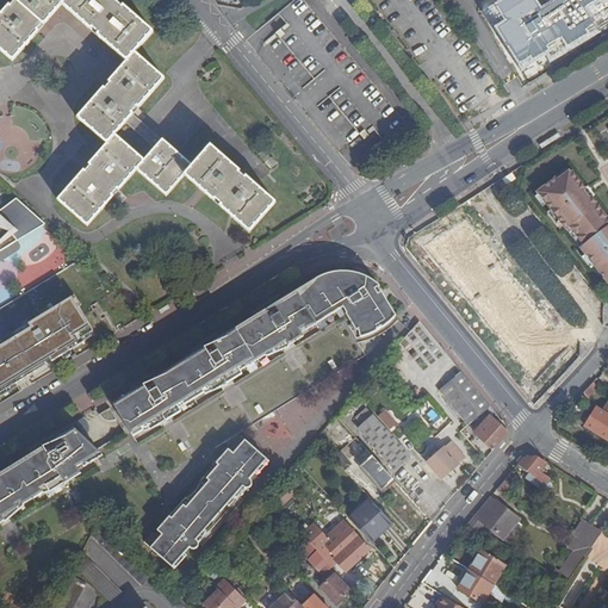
[(0,49),(10,59),(36,29),(35,28),(39,22),(41,23),(60,2),(90,29),(91,26),(95,31),(94,32),(124,60),(106,80),(107,81),(103,87),(101,86),(75,116),(105,141),(86,162),(88,163),(82,169),(81,168),(55,197),(85,223),(111,193),(110,192),(115,187),(116,188),(134,167),(163,193),(182,173),(212,199),(213,197),(218,202),(217,204),(247,230),(273,200),(243,174),(242,175),(236,171),(237,169),(208,143),(190,163),(160,137),(153,147),(142,159),(113,132),(123,121),(131,112),(130,111),(135,105),(136,106),(162,76),(132,50),(150,30),(121,4),(119,5),(113,0),(11,0),(8,4),(7,2),(0,10),(0,49)]
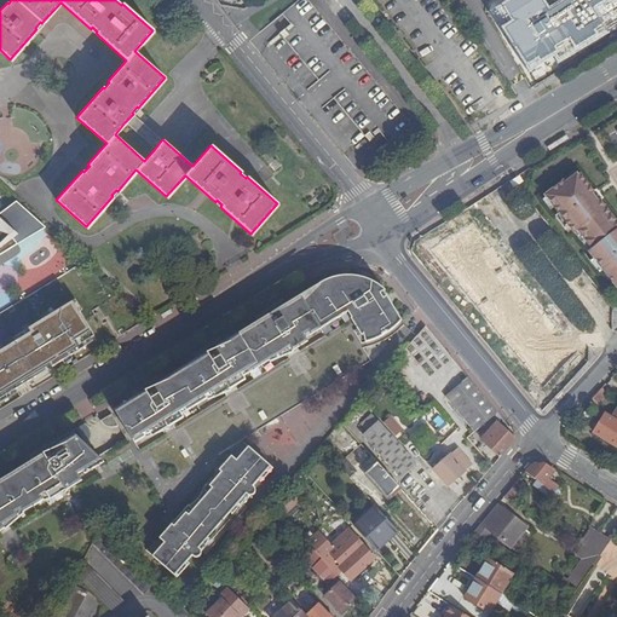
[(500,0),(511,17),(501,24),(524,62),(537,55),(538,58),(554,50),(557,55),(561,52),(566,50),(574,45),(595,33),(604,28),(599,18),(609,13),(616,7),(616,0),(555,0),(547,5),(543,0),(500,0)]
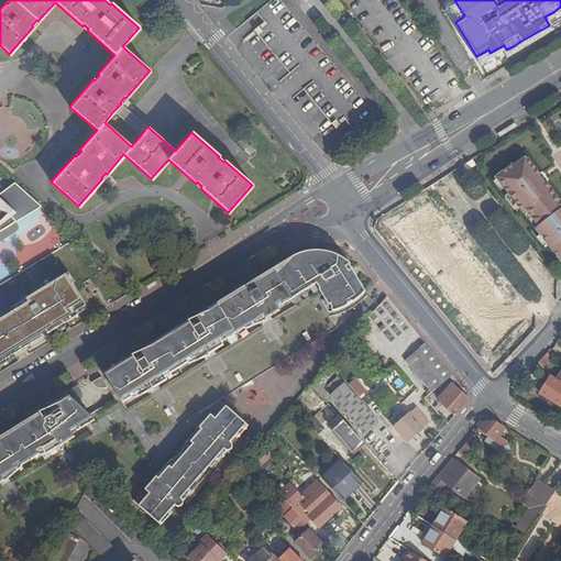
[(147,127),(121,103),(113,111),(141,135),(147,127)]
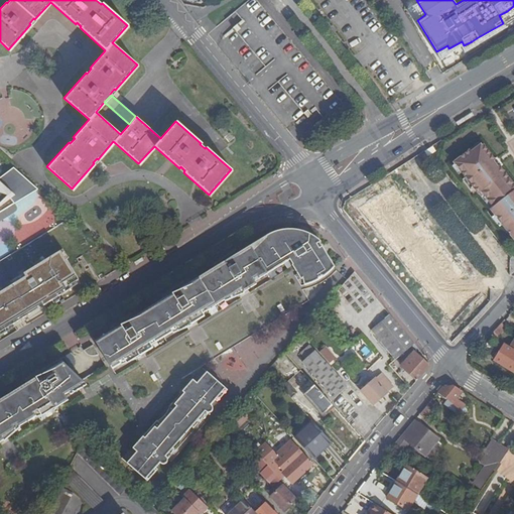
[(218,129),(223,135),(227,132),(222,126),(218,129)]
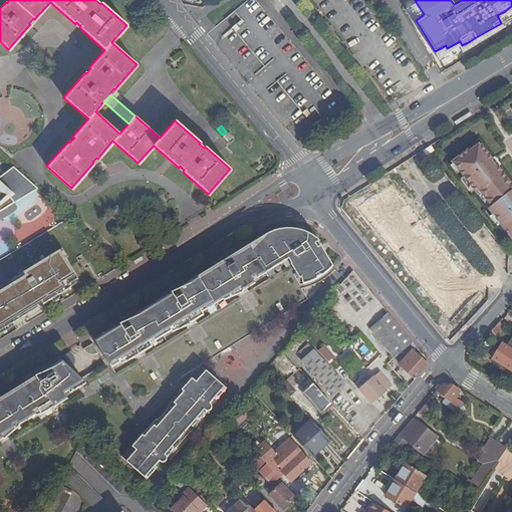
[(227,131),(226,132),(222,135),(226,140),(231,137),(227,131)]
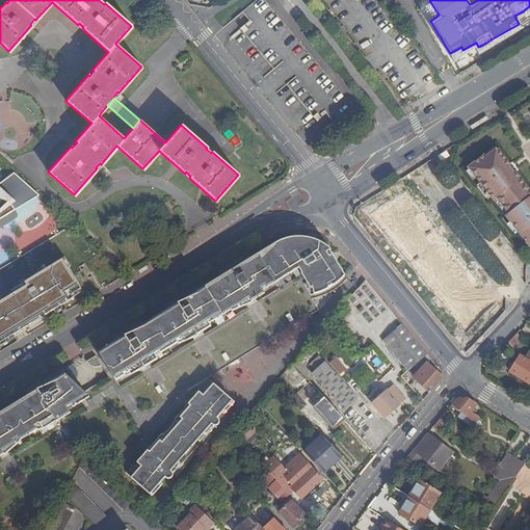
[(450,154),(446,148),(438,154),(441,159),(450,154)]
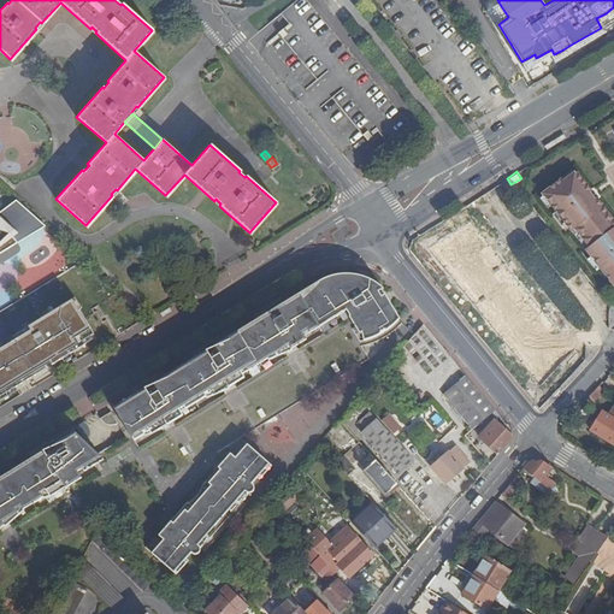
[(612,283),(613,281),(613,220),(608,213),(595,196),(597,195),(591,187),(589,189),(574,171),(561,181),(559,177),(541,192),(554,210),(565,222),(570,229),(573,226),(588,244),(584,247),(589,254),(598,266),(612,283)]
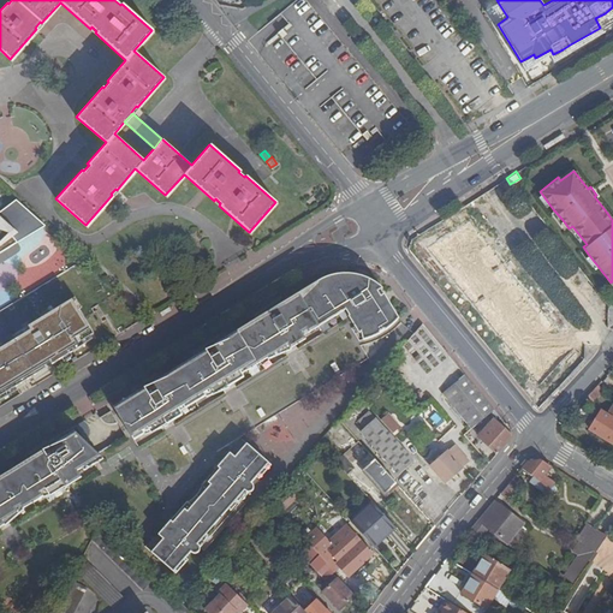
[(553,209),(549,212),(559,225),(564,221),(553,209)]
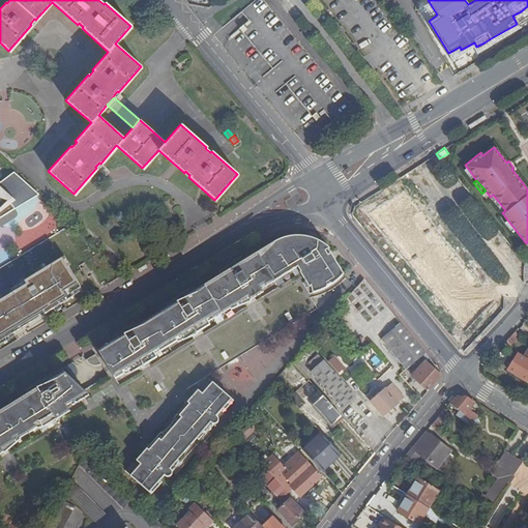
[(370,213),(459,327),(491,302),(402,188),(370,213)]
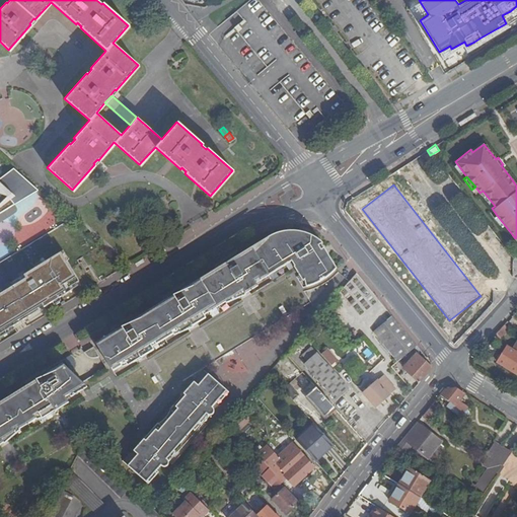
[(0,210),(3,208),(14,203),(3,189),(2,188),(0,186),(0,210)]
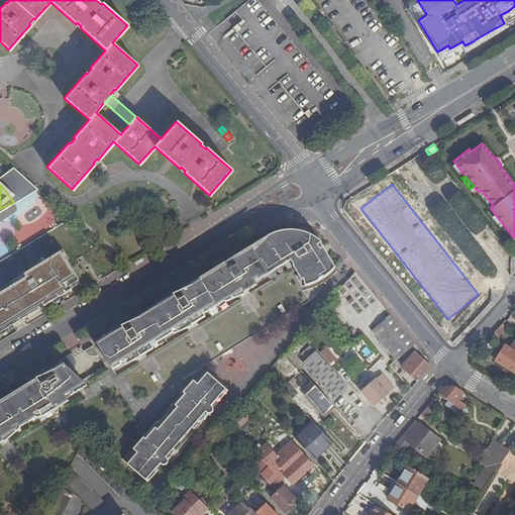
[(494,213),(491,216),(499,225),(502,223),(494,213)]
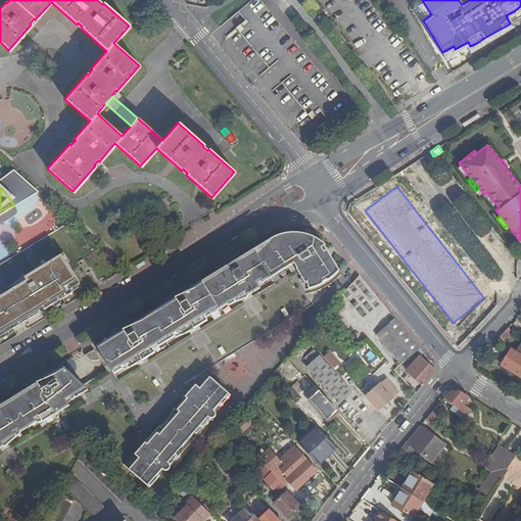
[(110,366),(115,376),(296,267),(301,275),(305,281),(311,290),(324,285),(333,279),(340,273),(323,244),(314,238),(304,235),(293,235),(281,237),(273,240),(98,345),(110,366)]
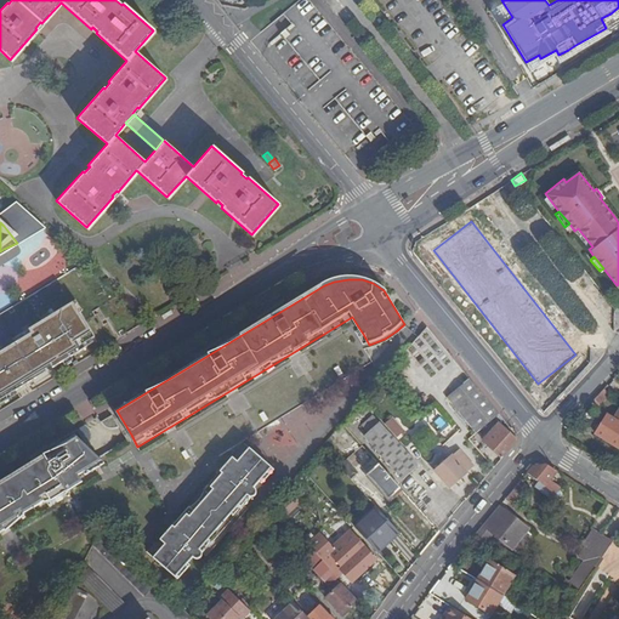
[(0,393),(92,336),(71,301),(24,330),(27,334),(0,351),(0,393)]
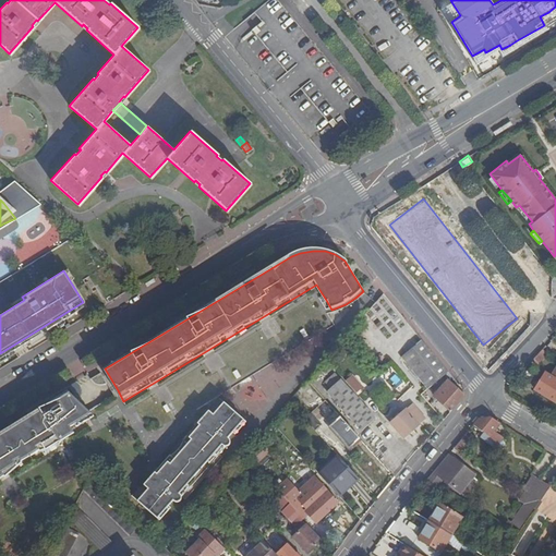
[(379,292),(361,312),(387,338),(407,317),(379,292)]
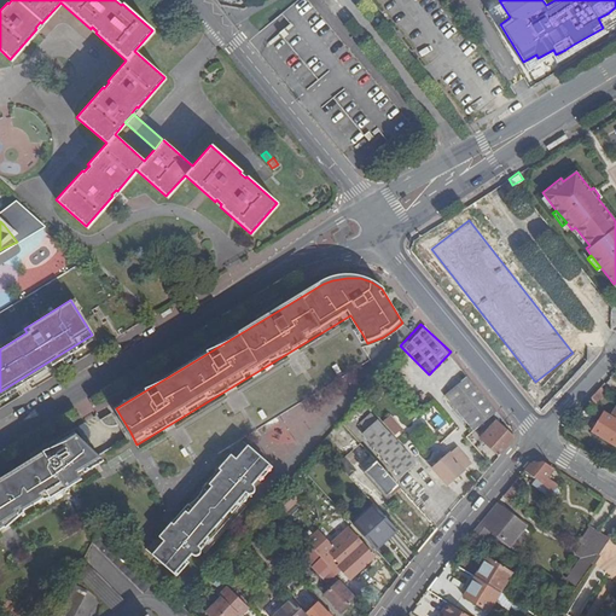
[(465,375),(442,393),(471,429),(494,410),(465,375)]
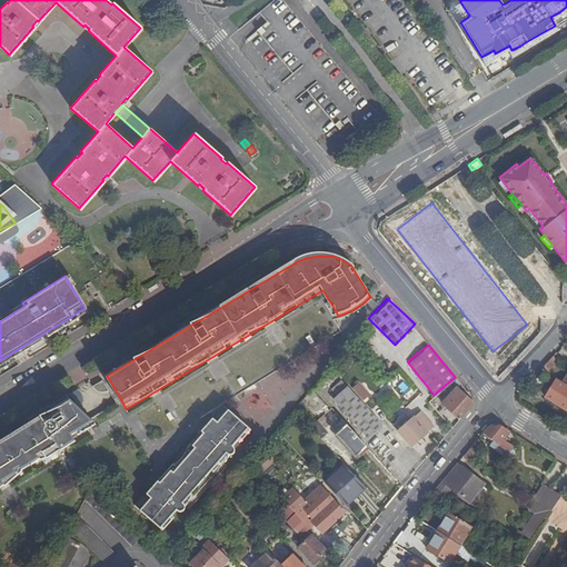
[(548,357),(540,365),(547,369),(554,362),(548,357)]
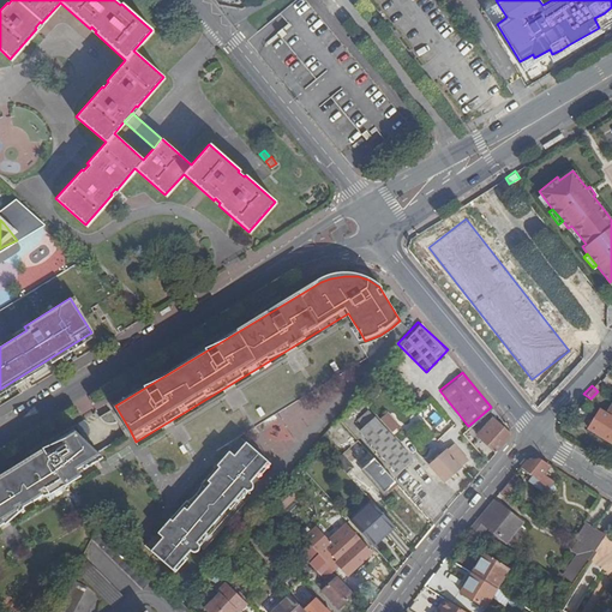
[(390,431),(397,424),(384,409),(387,407),(382,401),(371,409),(390,431)]
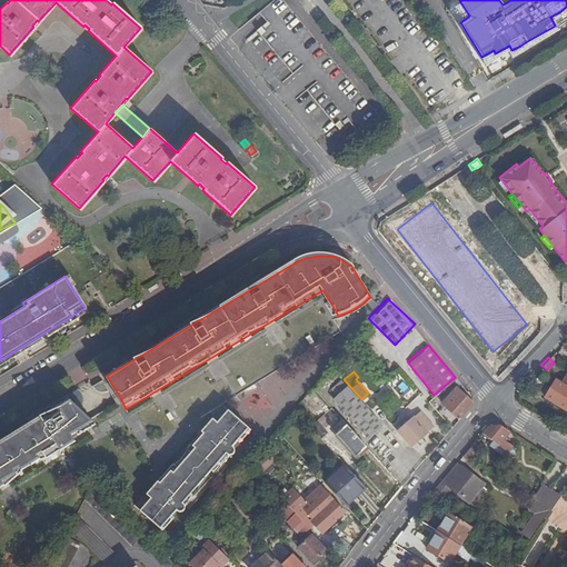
[(566,372),(565,371),(558,380),(554,378),(543,395),(564,408),(566,403),(566,372)]
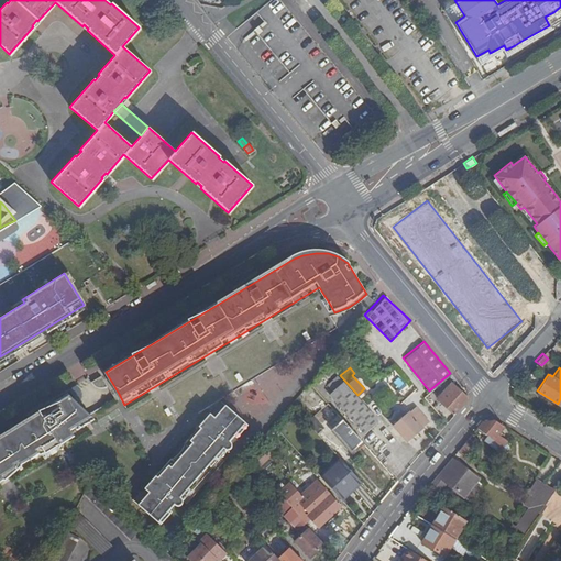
[(326,383),(331,391),(328,394),(362,432),(376,419),(342,381),(336,374),(326,383)]
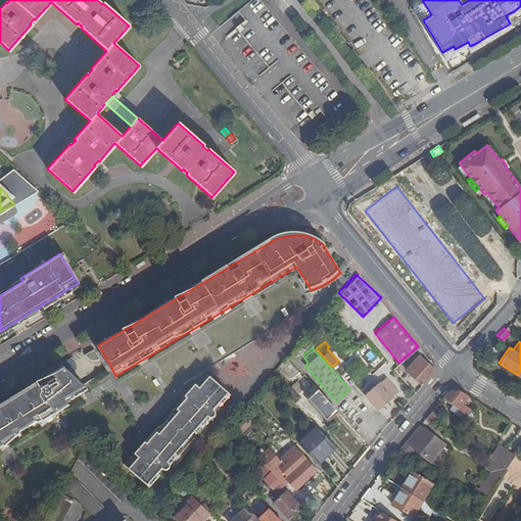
[(98,358),(92,348),(83,353),(85,356),(86,357),(88,358),(90,359),(94,359),(98,358)]
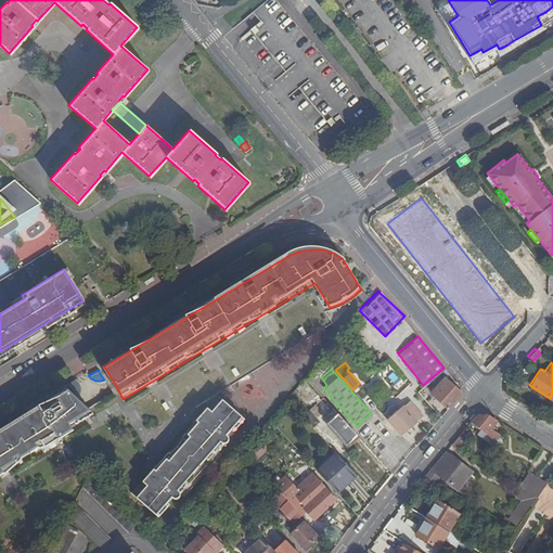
[(446,377),(431,394),(447,408),(461,391),(446,377)]
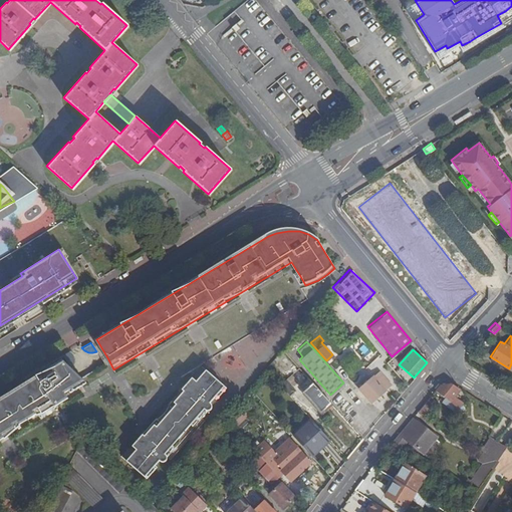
[(349,373),(361,362),(351,351),(339,361),(349,373)]
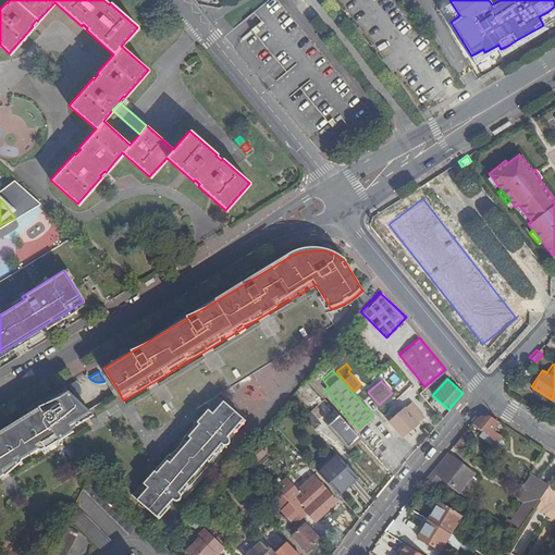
[(0,473),(2,472),(0,470),(14,461),(12,458),(16,456),(19,458),(37,447),(36,444),(40,442),(41,444),(56,436),(58,439),(72,430),(69,424),(73,421),(74,424),(84,418),(82,416),(89,411),(87,409),(68,390),(52,399),(37,406),(38,408),(34,410),(33,409),(0,429),(0,473)]
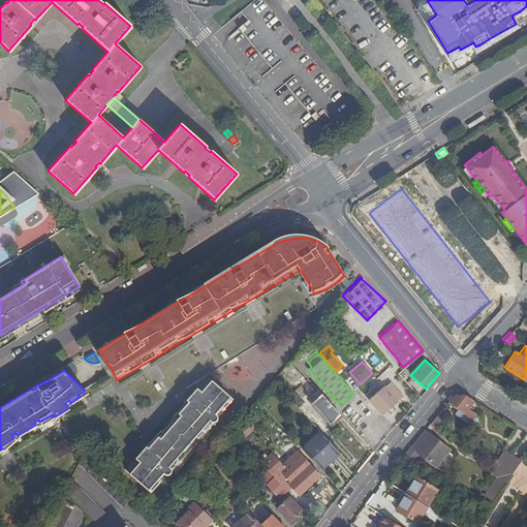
[(128,473),(147,490),(162,472),(163,473),(164,474),(165,474),(166,474),(167,474),(168,473),(169,472),(169,471),(171,470),(171,469),(169,468),(169,467),(168,467),(168,466),(209,420),(210,421),(211,422),(212,422),(213,422),(214,422),(214,421),(215,421),(215,420),(216,419),(216,417),(216,416),(216,415),(216,414),(215,414),(215,413),(214,413),(229,396),(210,379),(200,391),(195,388),(185,400),(187,401),(177,412),(179,414),(159,438),(157,436),(147,447),(145,445),(134,458),(138,462),(128,473)]
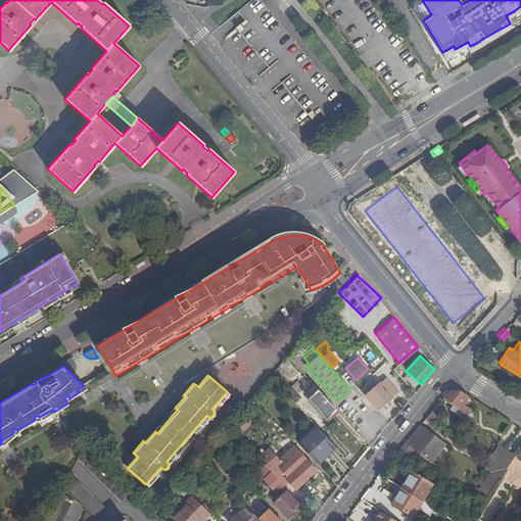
[(391,395),(390,395),(396,390),(384,377),(378,382),(364,394),(377,409),(391,395)]
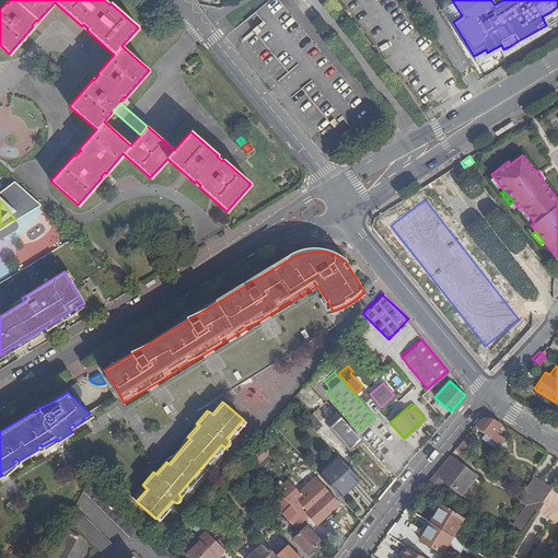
[(310,413),(303,418),(315,430),(322,425),(310,413)]
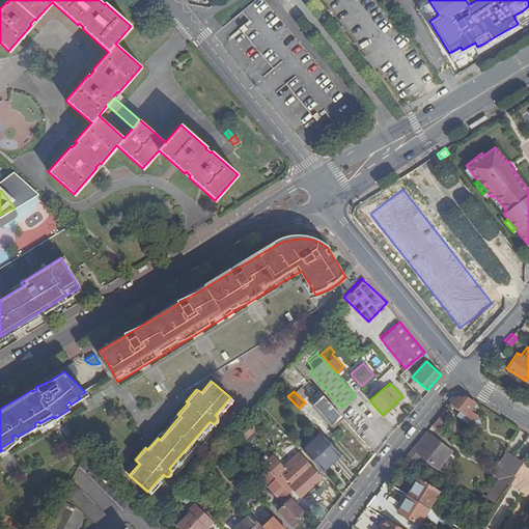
[(330,424),(340,415),(322,394),(311,405),(330,424)]
